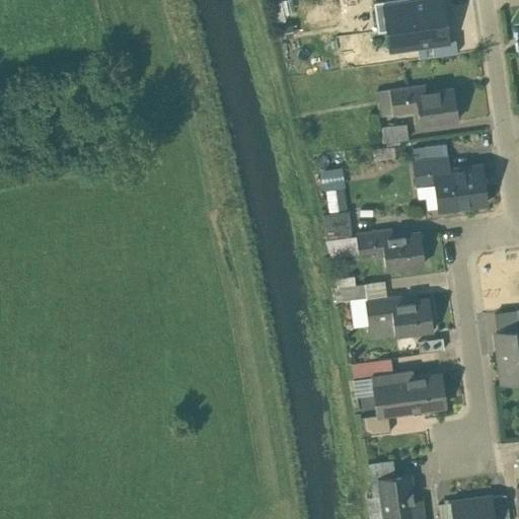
[(441,0),(376,0),(373,1),(377,29),(387,28),(389,47),(447,39),(441,0)]
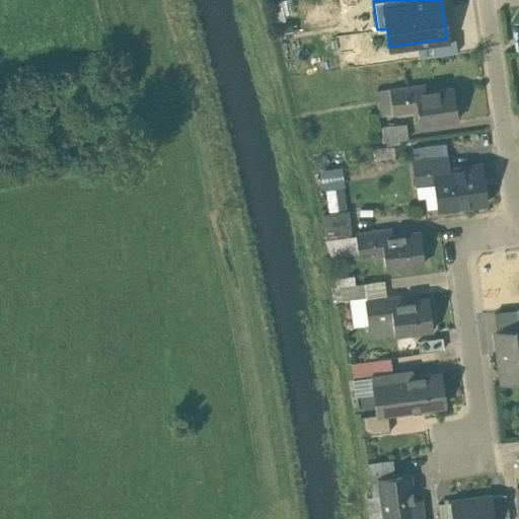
[(425,83),(377,90),(380,115),(417,108),(419,124),(458,119),(453,86),(426,90),(425,83)]
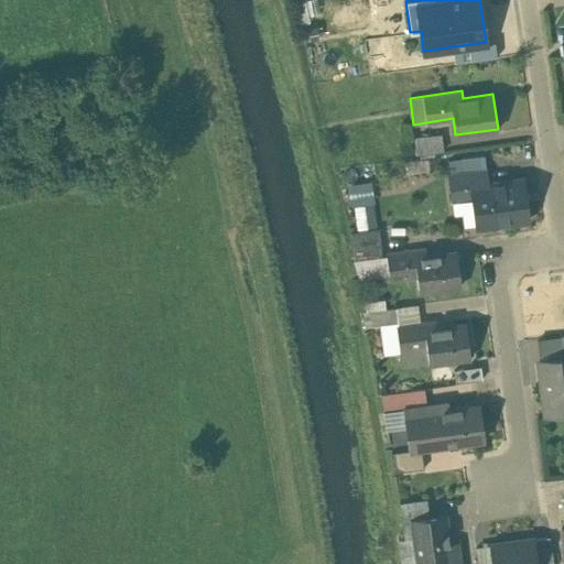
[(441,133),(414,137),(416,153),(443,150),(441,133)]
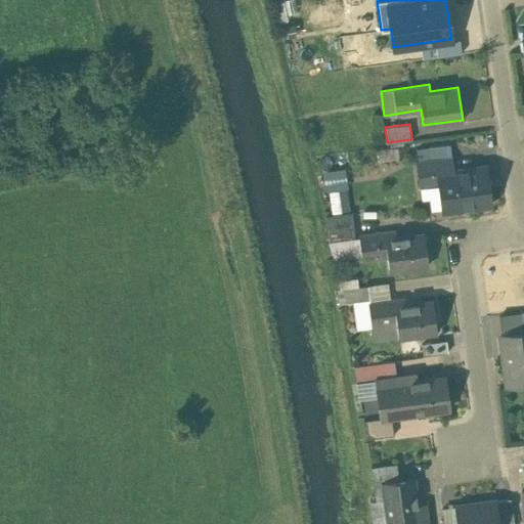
[(449,143),(417,148),(419,162),(451,157),(449,143)]
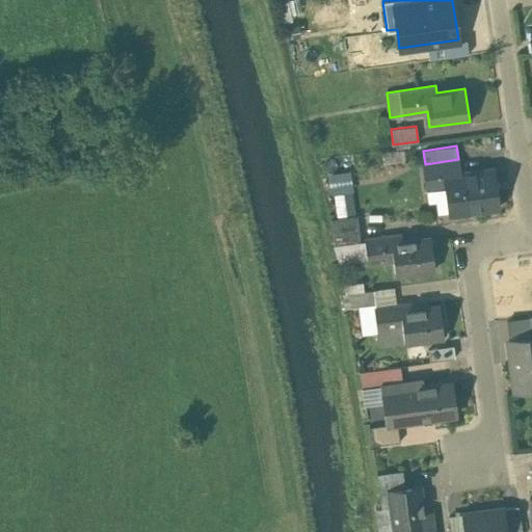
[(425,164),(423,164),(426,188),(445,185),(444,176),(460,173),(458,159),(425,164)]
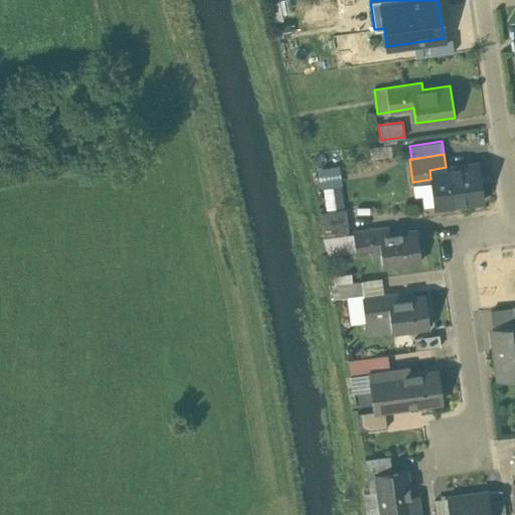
[(446,167),(430,170),(431,179),(435,206),(483,200),(478,163),(446,167)]
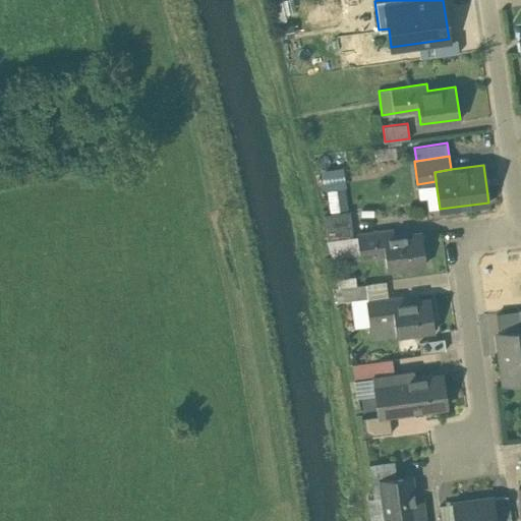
[(329,167),(331,208),(350,207),(348,166),(329,167)]
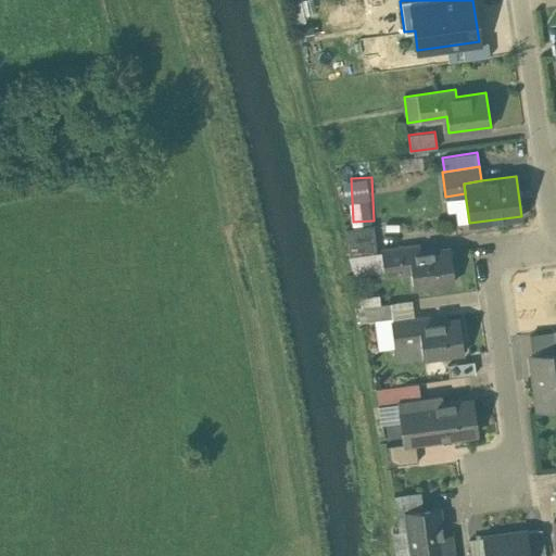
[(374,225),(344,228),(349,256),(377,253),(374,225)]
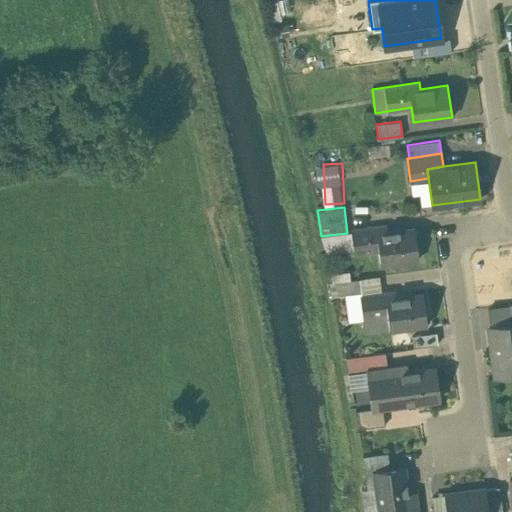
[(386,226),(351,231),(354,253),(379,250),(381,264),(418,259),(414,228),(387,231),(386,226)]
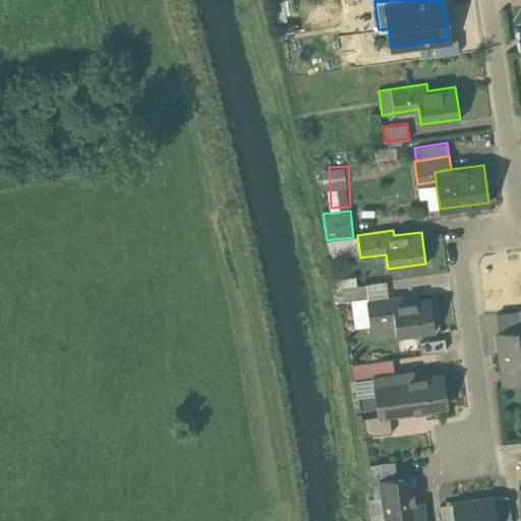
[(365,284),(336,288),(338,302),(344,301),(344,300),(367,297),(365,284)]
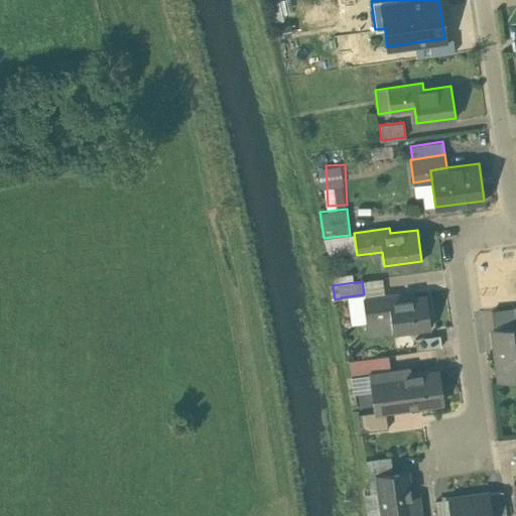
[(398,293),(363,298),(368,336),(430,327),(426,295),(399,299),(398,293)]
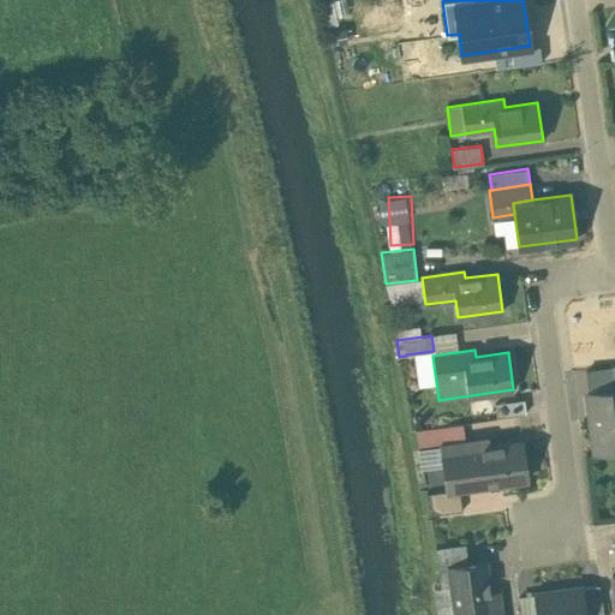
[(614,388),(589,393),(596,453),(598,452),(597,445),(614,442),(614,388)]
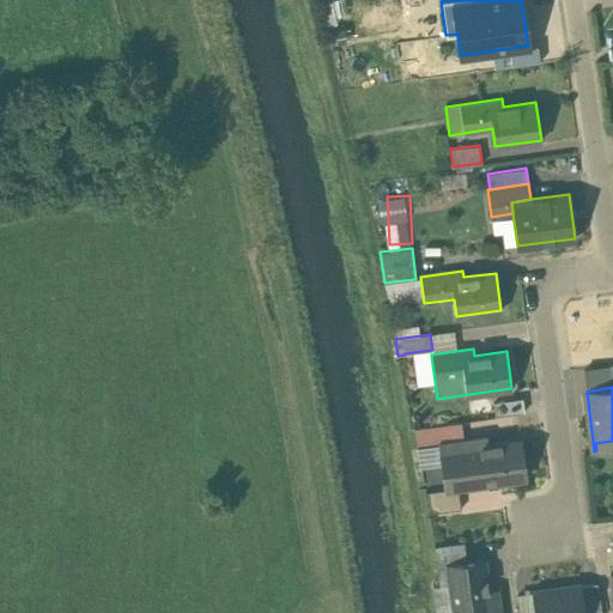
[(522,399),(493,402),(496,416),(523,412),(522,399)]
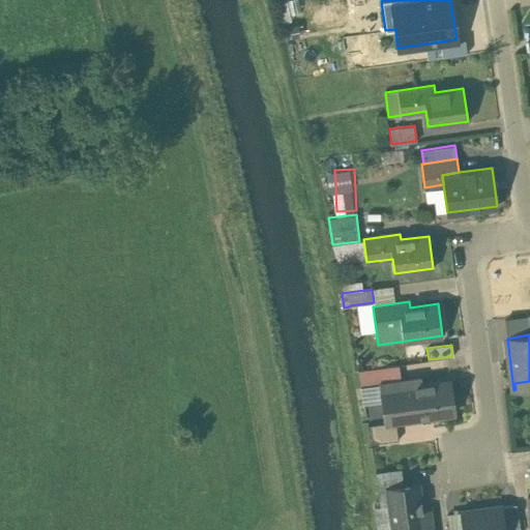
[(399,364),(358,371),(361,387),(379,385),(379,383),(401,380),(399,364)]
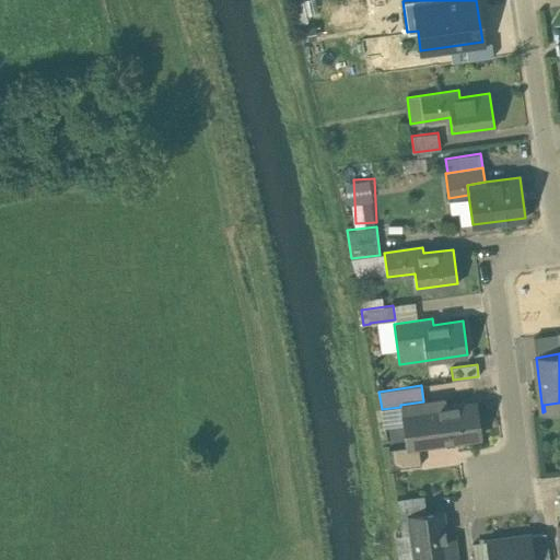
[(444,398),(423,401),(400,405),(400,407),(406,446),(406,447),(419,445),(438,443),(479,438),(475,401),(445,406),(444,398)]
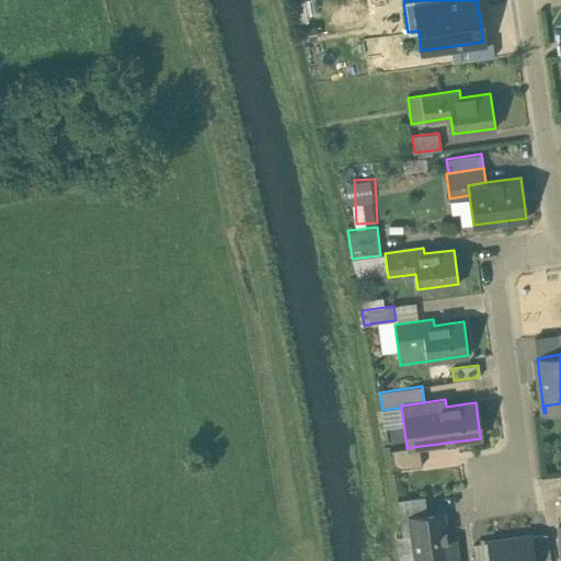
[(407,447),(389,450),(391,470),(422,466),(420,446),(407,448),(407,447)]
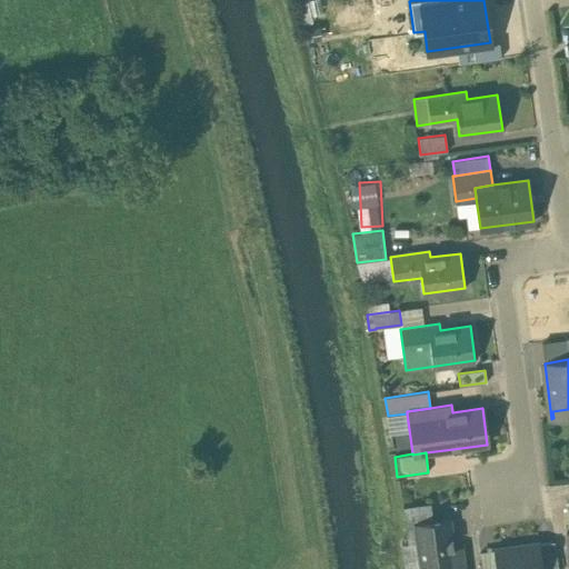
[(430,502),(402,507),(406,526),(415,523),(433,520),(430,502)]
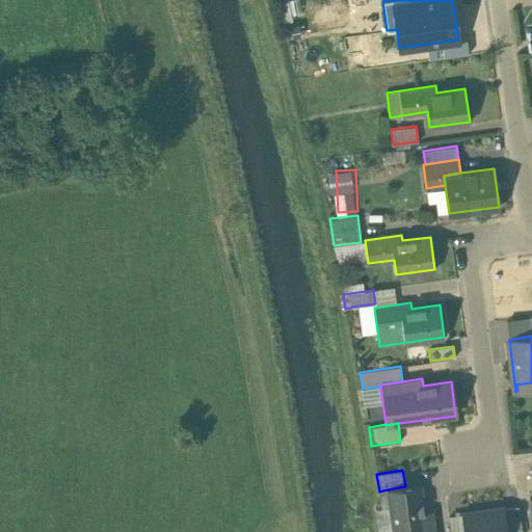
[(405,486),(388,489),(390,508),(376,510),(379,530),(393,528),(393,531),(433,531),(431,511),(424,512),(420,484),(405,486)]
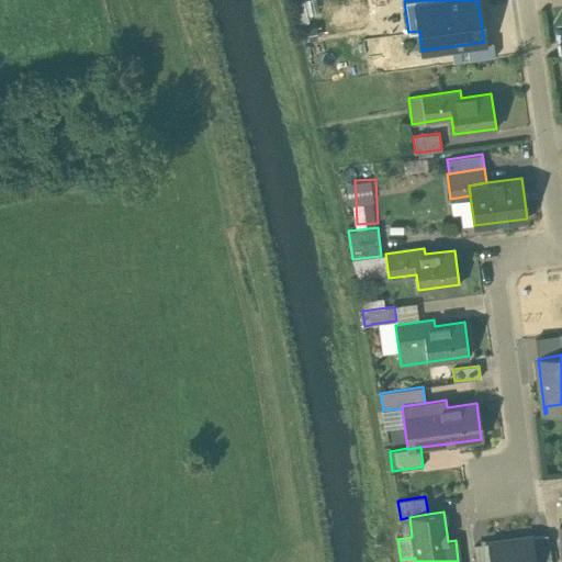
[(547,535),(532,537),(532,536),(529,537),(532,561),(546,561),(550,561),(547,535)]
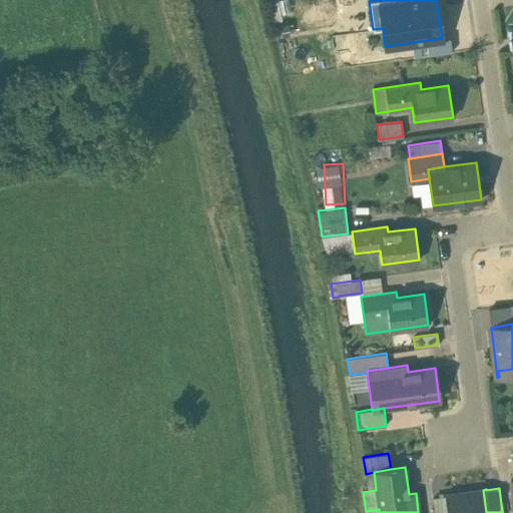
[(486,512),(483,490),(445,495),(445,496),(447,496),(449,512),(486,512)]
